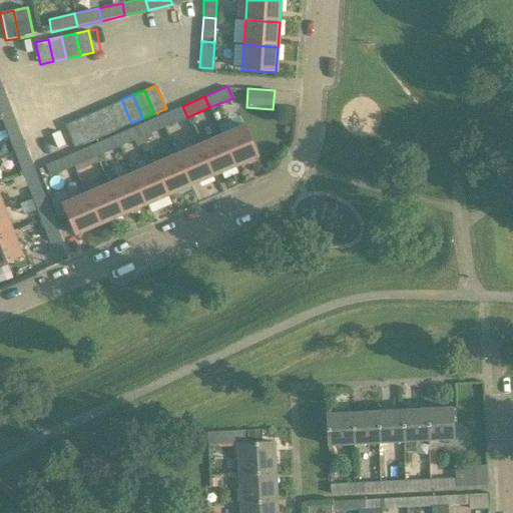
[(121,99),(109,104),(119,128),(131,123),(121,99)]
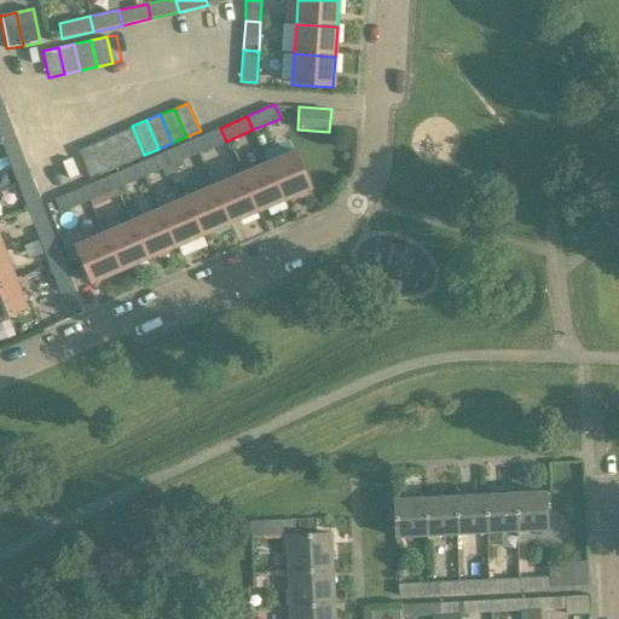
[(9,122),(0,125),(0,142),(5,155),(19,150),(9,122)]
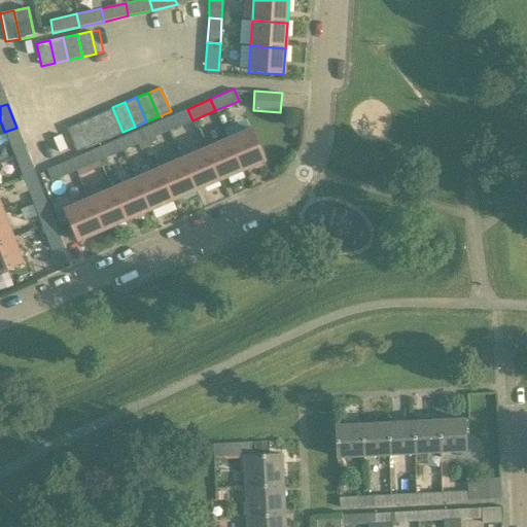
[(112,107),(101,112),(111,137),(123,132),(112,107)]
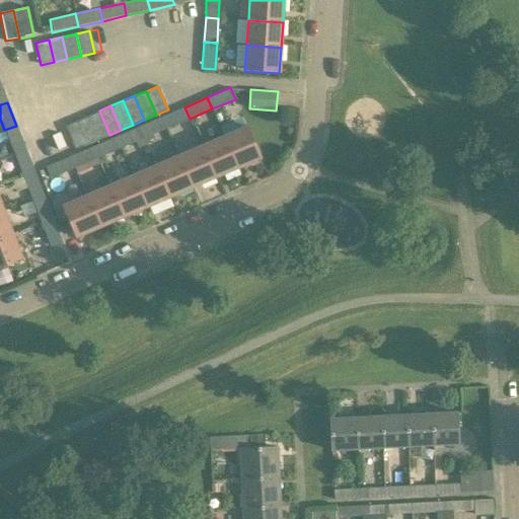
[(161,117),(166,129),(190,119),(184,107),(161,117)]
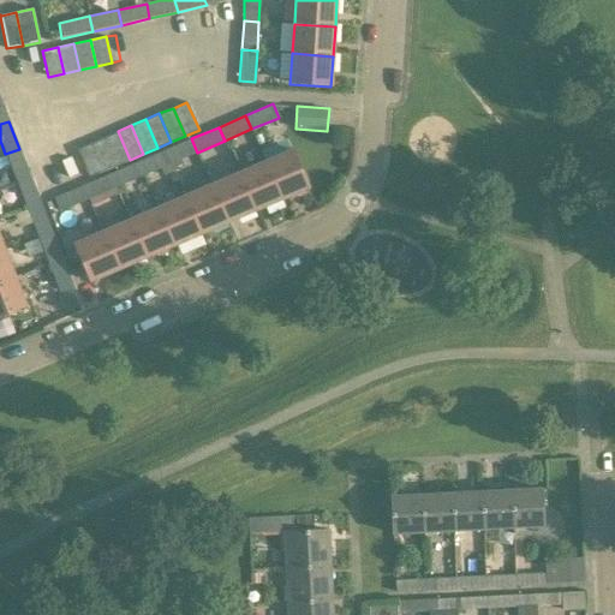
[(118,131),(103,137),(115,166),(130,160),(118,131)]
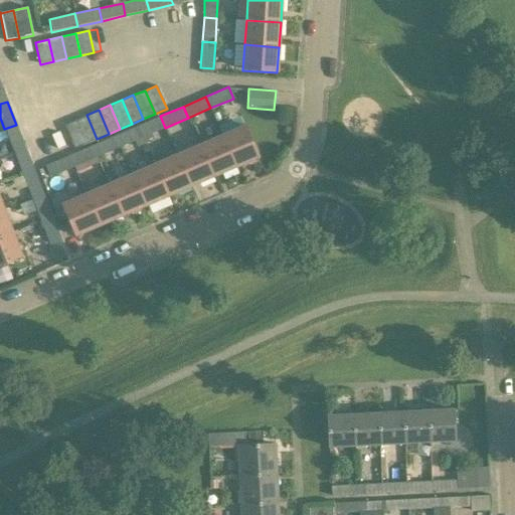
[(87,115),(75,120),(86,144),(97,139),(87,115)]
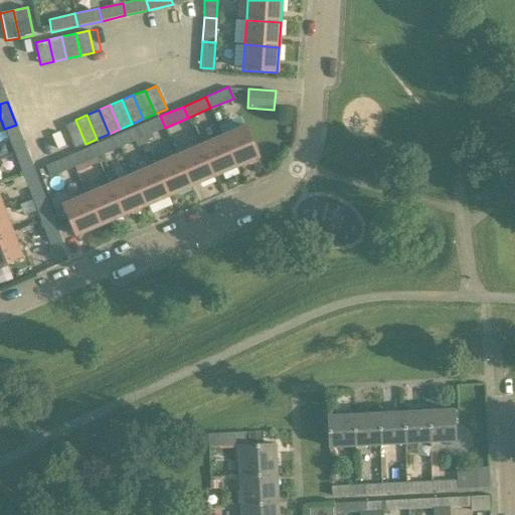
[(137,126),(142,138),(165,128),(160,116),(137,126)]
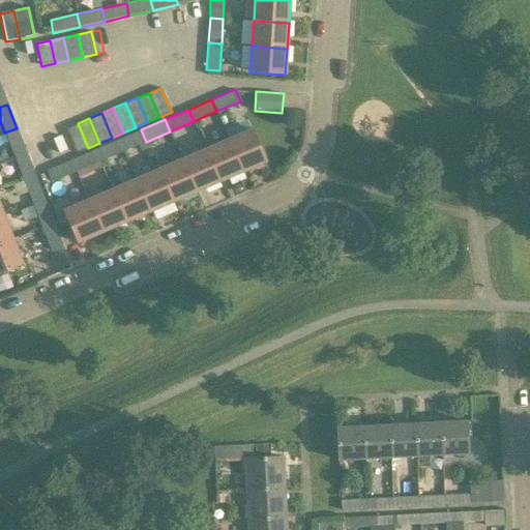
[(78,123),(65,128),(76,153),(88,148),(78,123)]
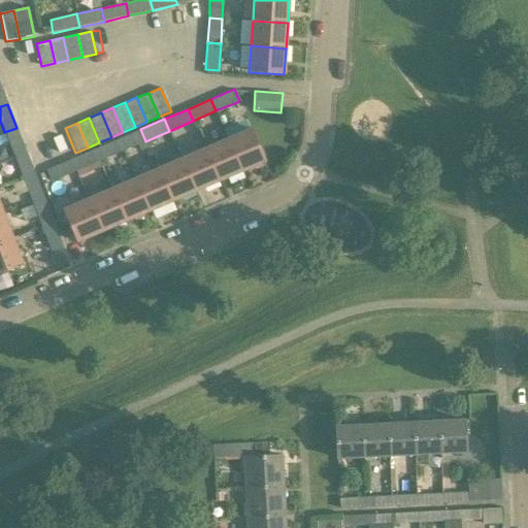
[(13,156),(25,152),(17,128),(4,132),(5,133),(0,135),(0,149),(9,145),(13,156)]
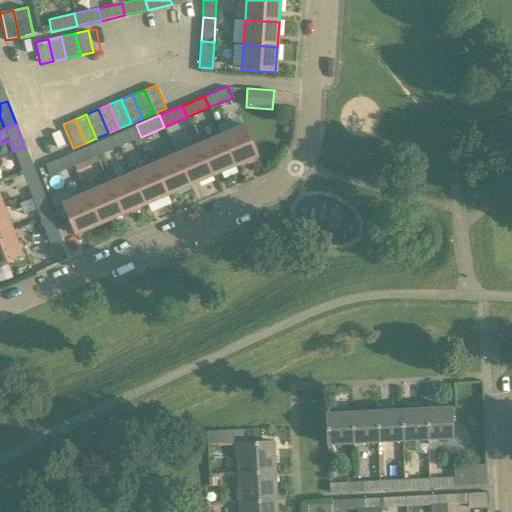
[(119,146),(133,140),(141,137),(136,125),(114,135),(119,146)]
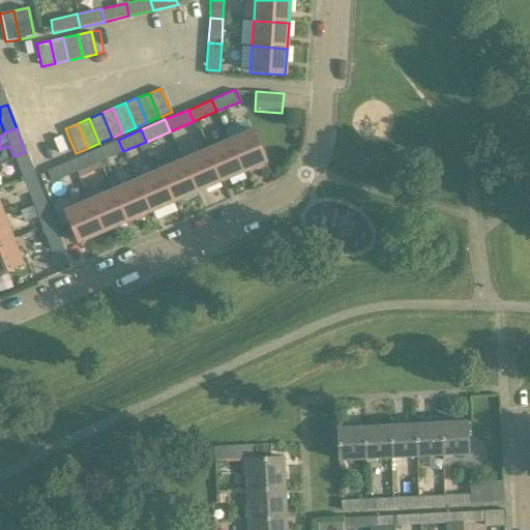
[(253,129),(229,140),(242,173),(267,163),(253,129)]
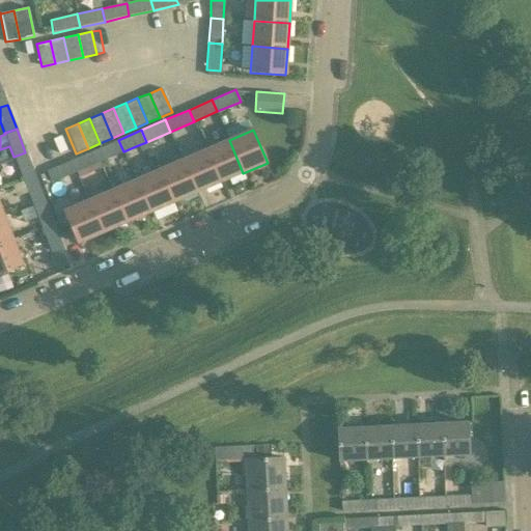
[(94,150),(100,162),(123,151),(118,140),(94,150)]
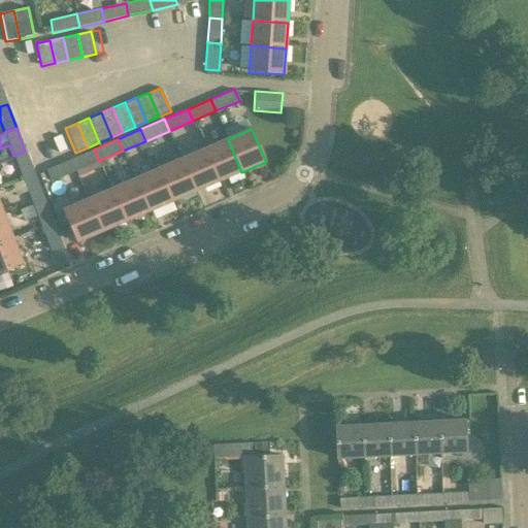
[(204,150),(219,182),(241,172),(228,139),(204,150)]
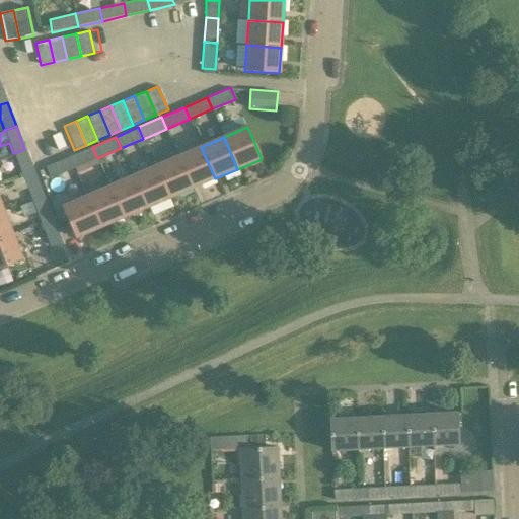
[(146,145),(143,139),(135,142),(137,148),(146,145)]
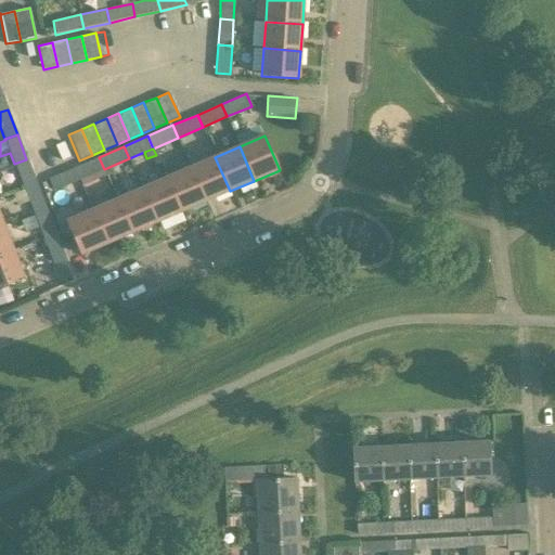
[(79,180),(104,169),(99,157),(75,167),(79,180)]
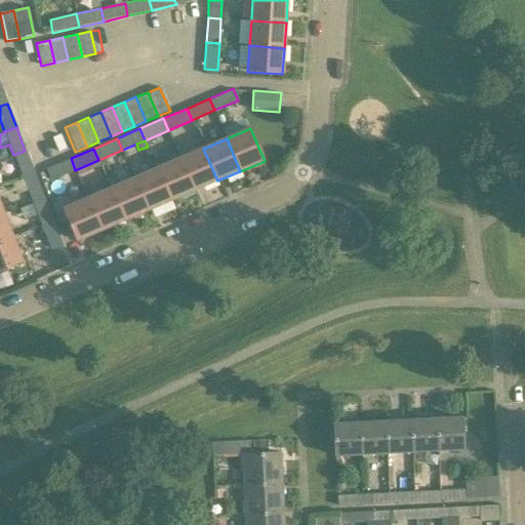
[(180,159),(194,191),(217,180),(203,149),(180,159)]
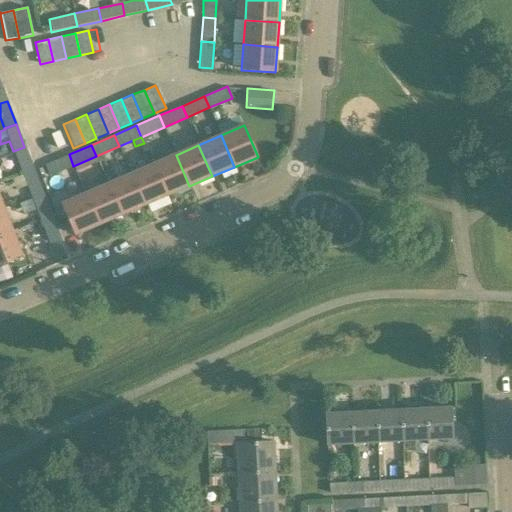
[(24,147),(13,151),(22,174),(33,170),(24,147)]
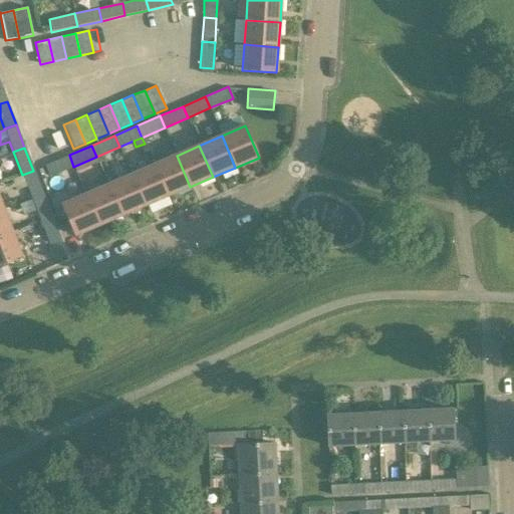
[(54,175),(73,167),(69,155),(45,166),(49,177),(54,175)]
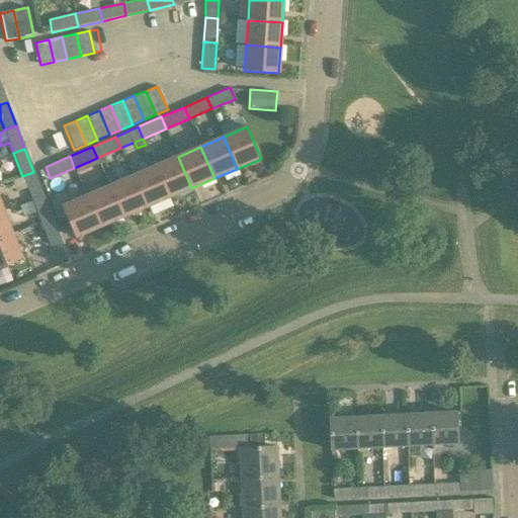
[(178,157),(155,166),(168,197),(191,188),(178,157)]
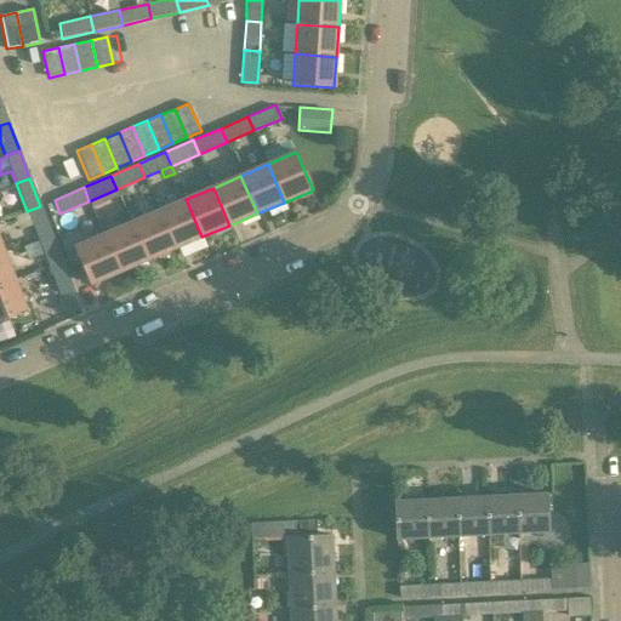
[(201,237),(186,199),(158,211),(175,249),(201,237)]
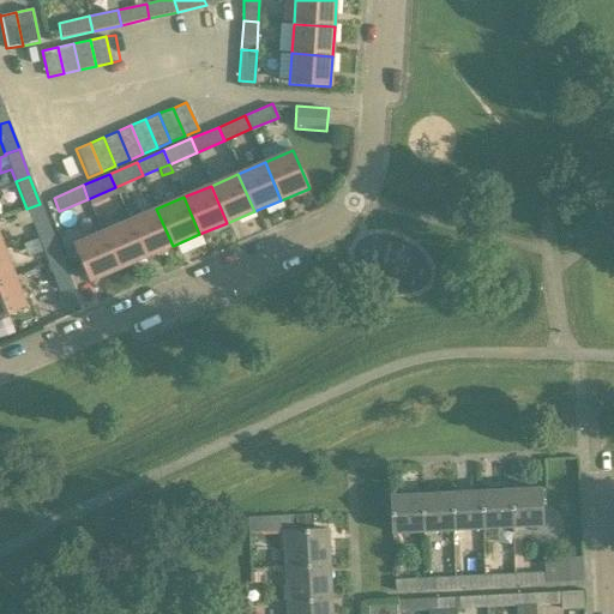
[(40,204),(26,209),(37,236),(50,232),(40,204)]
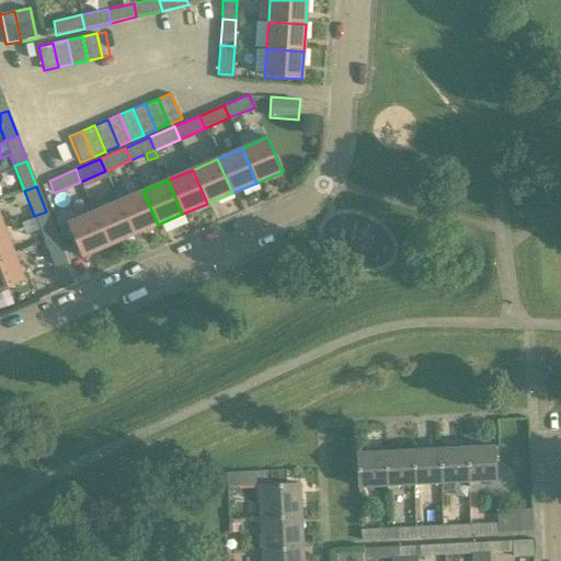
[(118,201),(133,236),(158,225),(142,191),(118,201)]
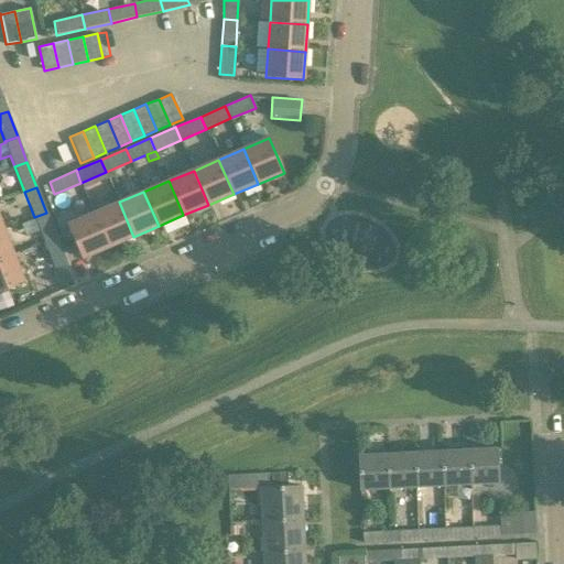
[(94,213),(108,247),(133,237),(119,202),(94,213)]
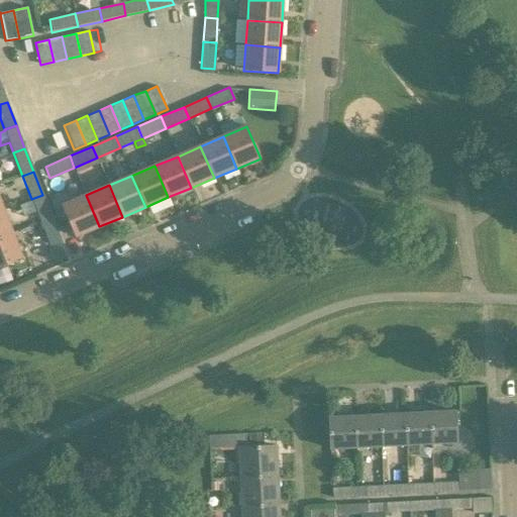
[(42,195),(31,199),(40,222),(52,217),(42,195)]
